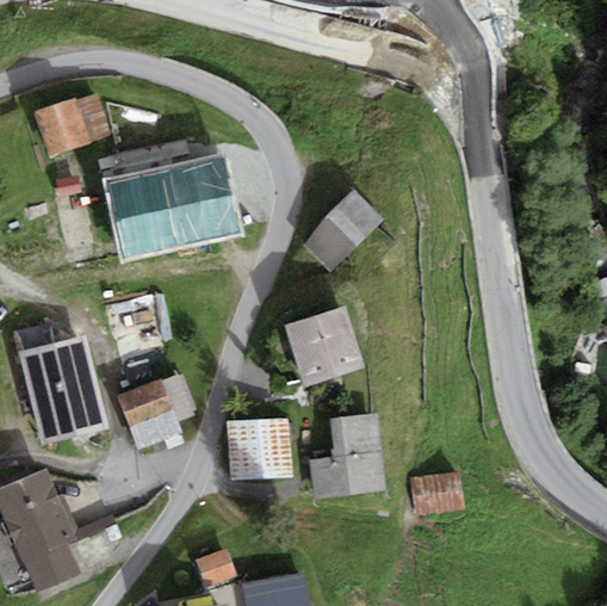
[(507,41),(514,0),(421,0),(417,23),(507,41)]
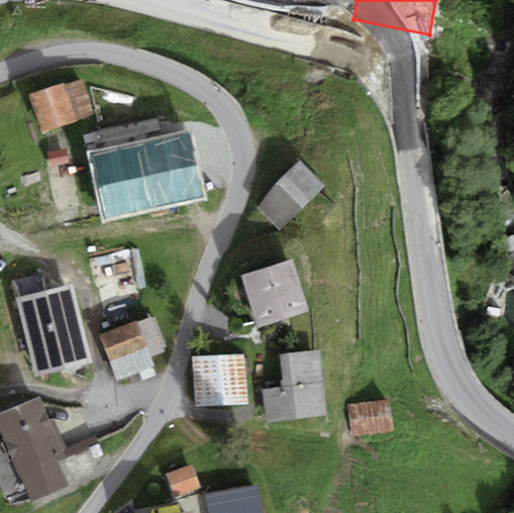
[(67,87),(31,96),(41,134),(76,124),(67,87)]
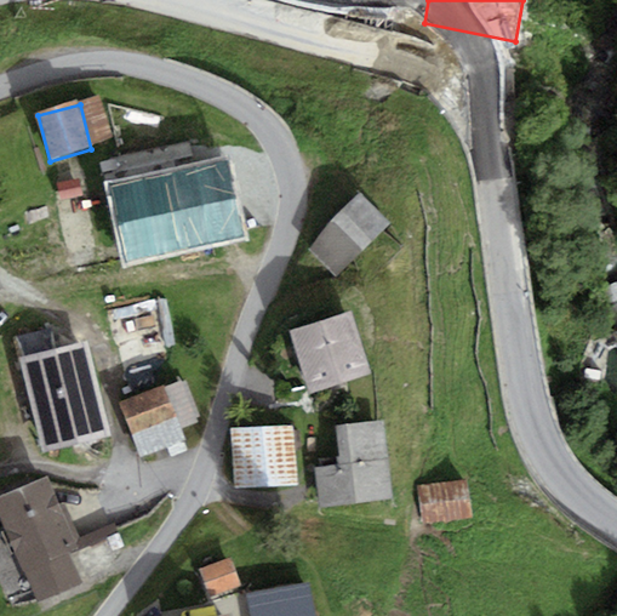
[(218,159),(103,187),(123,267),(238,239),(218,159)]
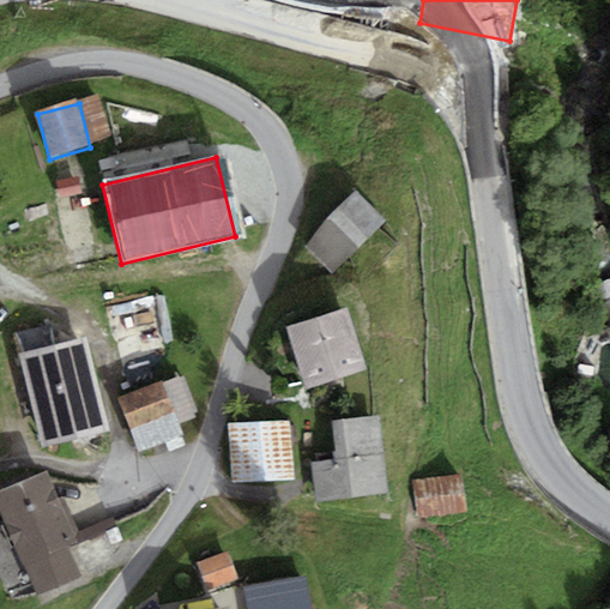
[(348,196),(299,246),(326,272),(375,221),(348,196)]
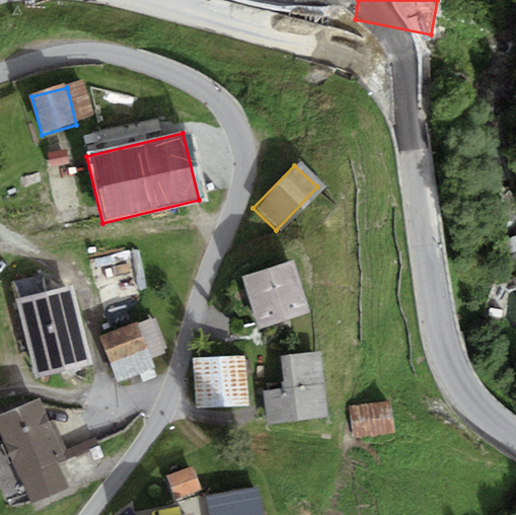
[(98,259),(101,281),(149,275),(146,251),(98,259)]
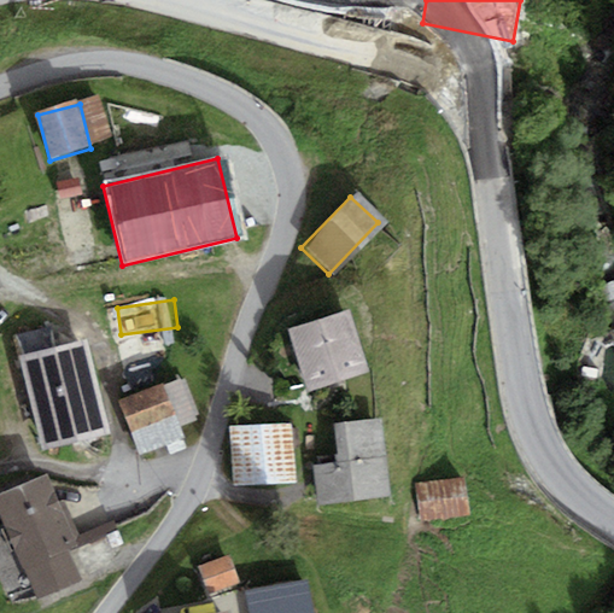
[(334,313),(281,332),(303,392),(356,373),(334,313)]
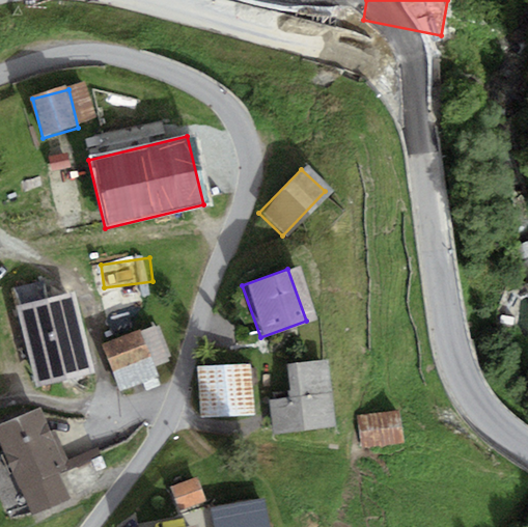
[(49,277),(11,287),(37,391),(102,375),(81,292),(54,299),(49,277)]
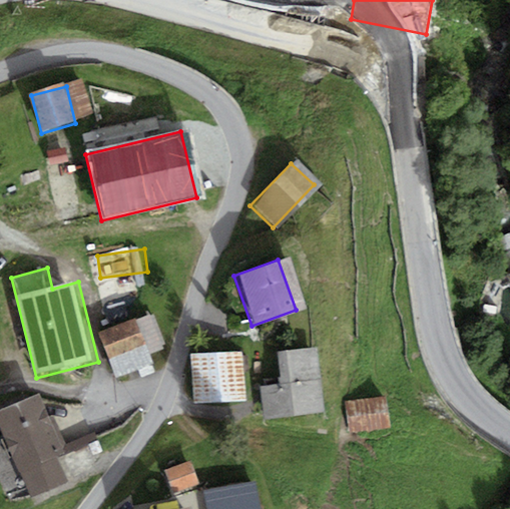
[(144,318),(103,337),(121,377),(163,358),(144,318)]
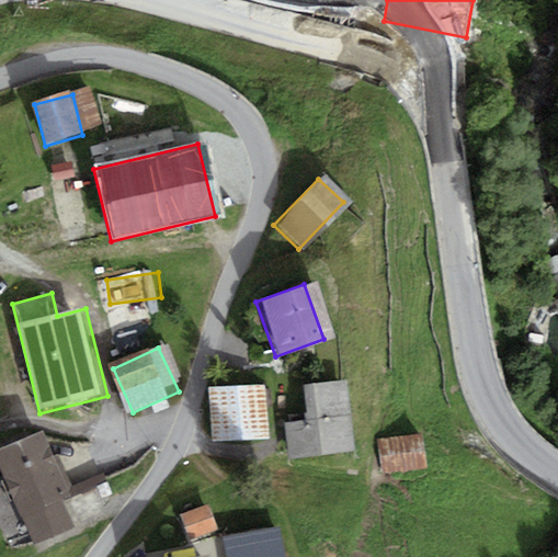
[(339,381),(276,389),(285,456),(348,447),(339,381)]
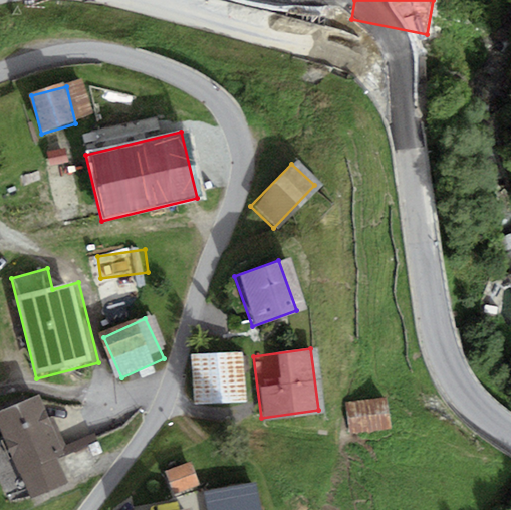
[(241,349),(190,356),(198,408),(248,400),(241,349)]
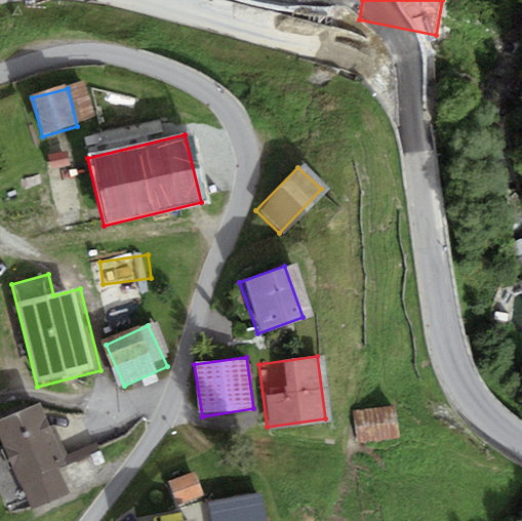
[(51,398),(0,419),(0,431),(35,512),(76,493),(68,475),(78,457),(51,398)]
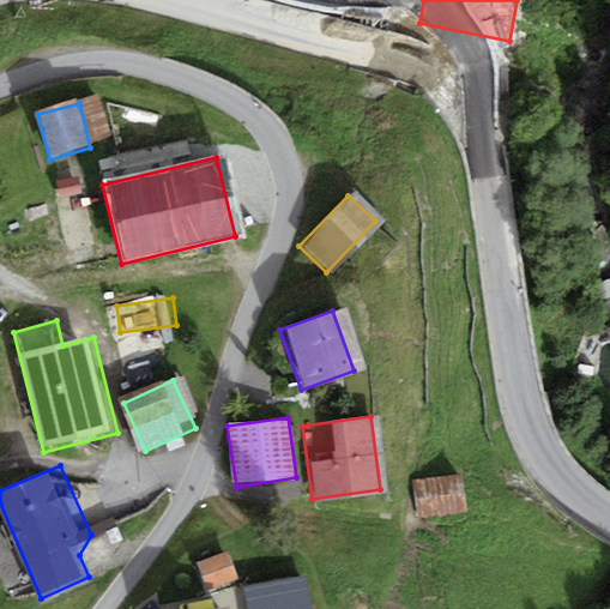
[(460,470),(414,478),(421,518),(466,511),(460,470)]
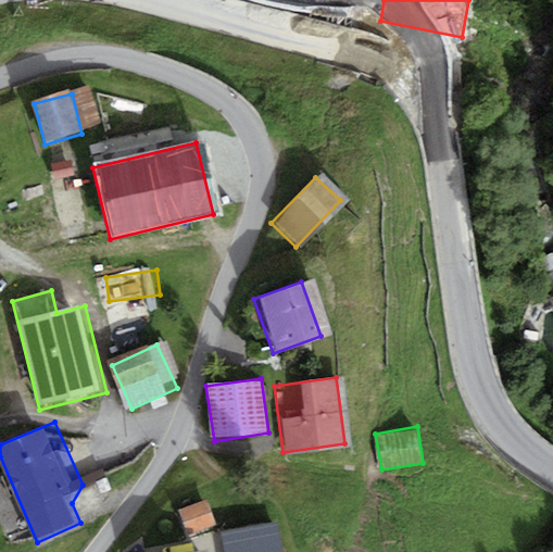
[(210,499),(180,512),(192,539),(222,526),(210,499)]
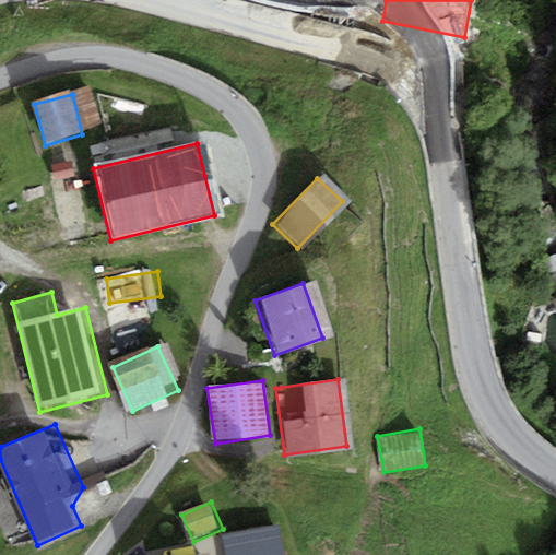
[(291,554),(284,526),(229,536),(233,554),(291,554)]
